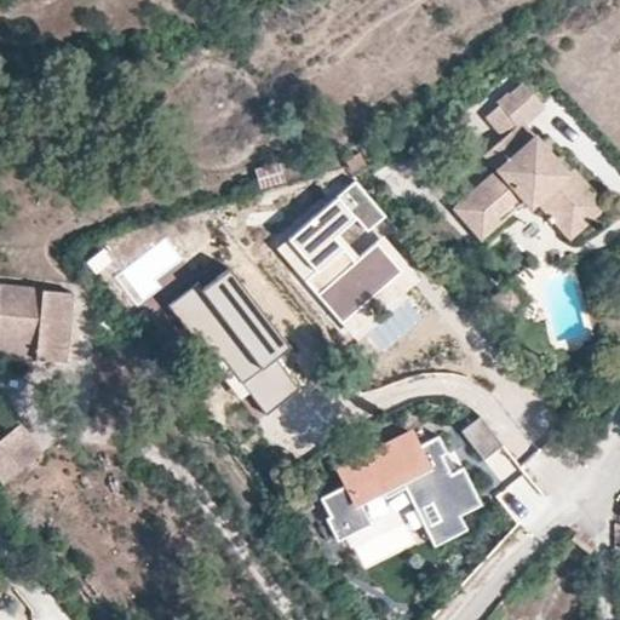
[(537,103),(518,84),(494,105),(512,125),(537,103)]
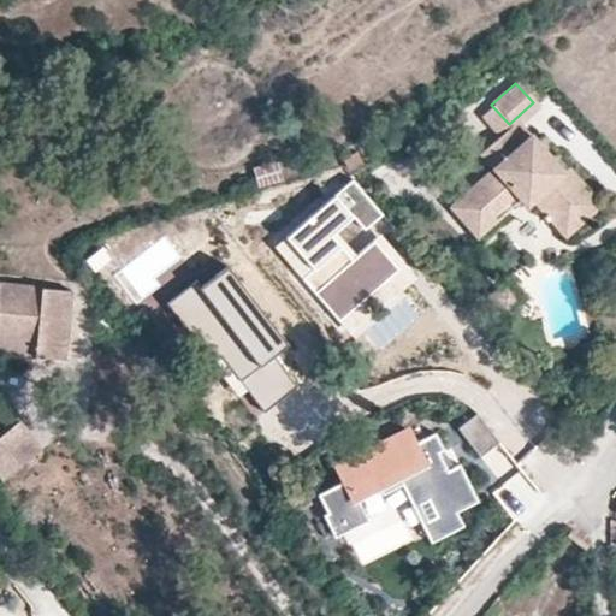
[(480,206),(489,214),(517,189),(538,196),(558,218),(567,212),(579,225),(598,208),(551,155),(548,158),(527,135),(522,138),(509,124),(478,152),(491,169),(448,206),(462,221),(480,206)]
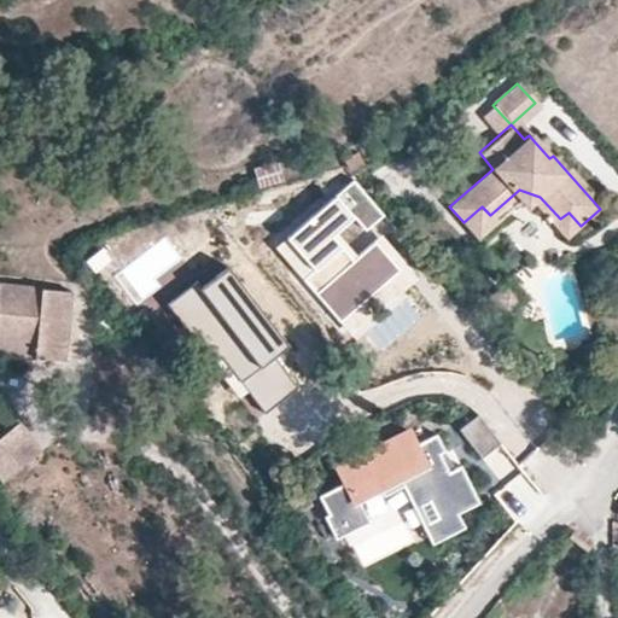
[(388,211),(355,173),(272,242),(342,324),(378,293),(391,309),(425,283),(383,232),(353,257),(336,237),(359,217),(367,227),(388,211)]
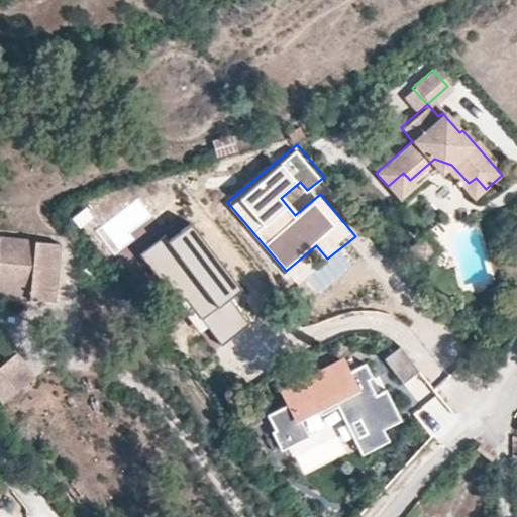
[(410,180),(403,173),(388,186),(399,199),(434,168),(439,174),(445,171),(472,201),(486,189),(476,178),(469,183),(451,165),(434,159),(410,180)]
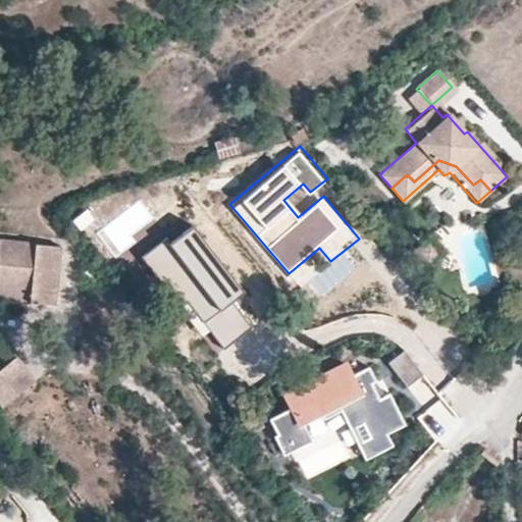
[(245,293),(194,230),(146,269),(177,309),(186,302),(224,349),(254,325),(235,301),(245,293)]
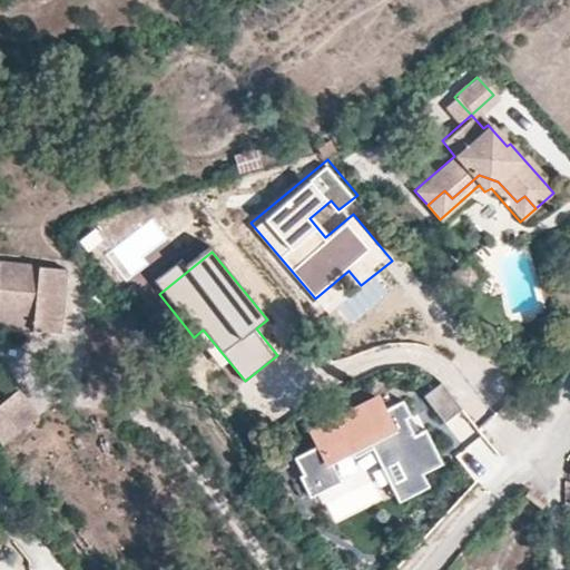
[(0,325),(57,330),(62,265),(0,259),(0,325)]
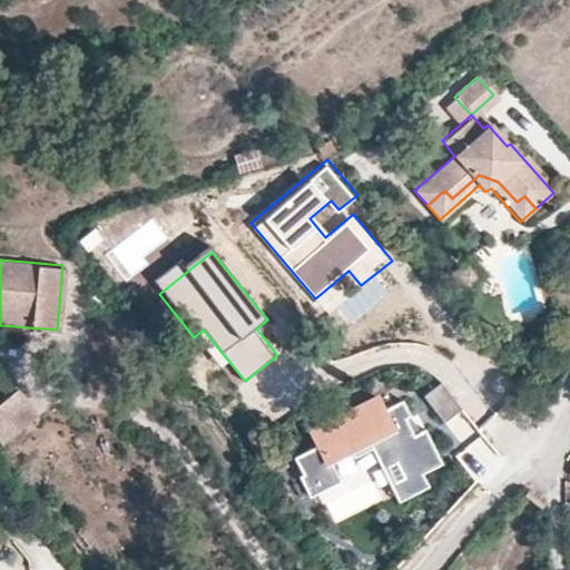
[(416,429),(404,399),(395,403),(390,390),(304,425),(313,446),(292,455),(310,499),(347,483),(338,463),(383,445),(405,500),(432,489),(424,469),(445,460),(432,428),(416,429)]
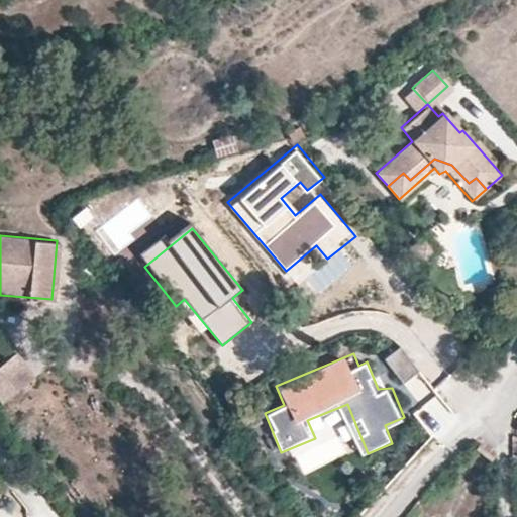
[(238,390),(266,383),(261,364),(234,370),(238,390)]
